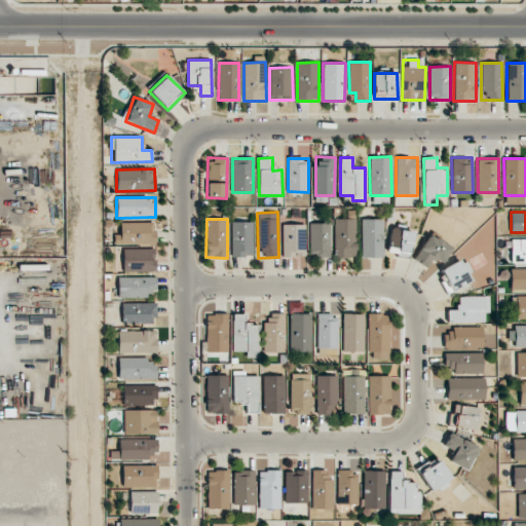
[(355,219),(334,219),(335,257),(357,257),(355,219)]
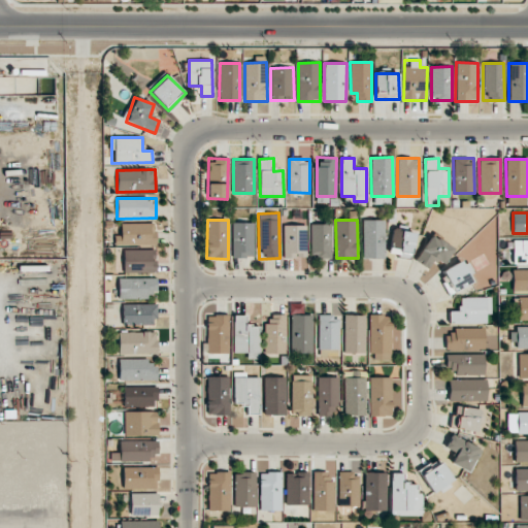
[(363,258),(385,258),(385,220),(362,220),(363,258)]
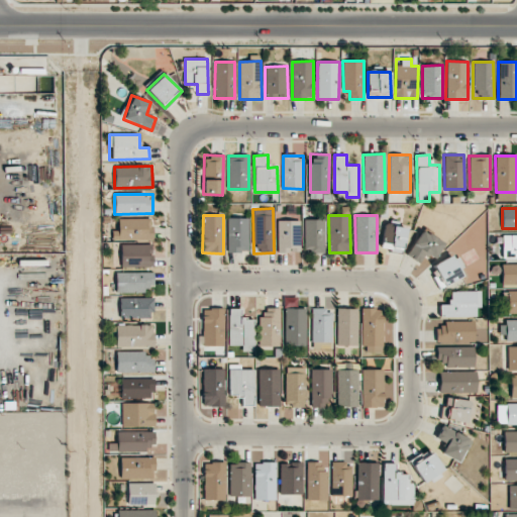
[(151,218),(116,219),(116,240),(152,239),(151,218)]
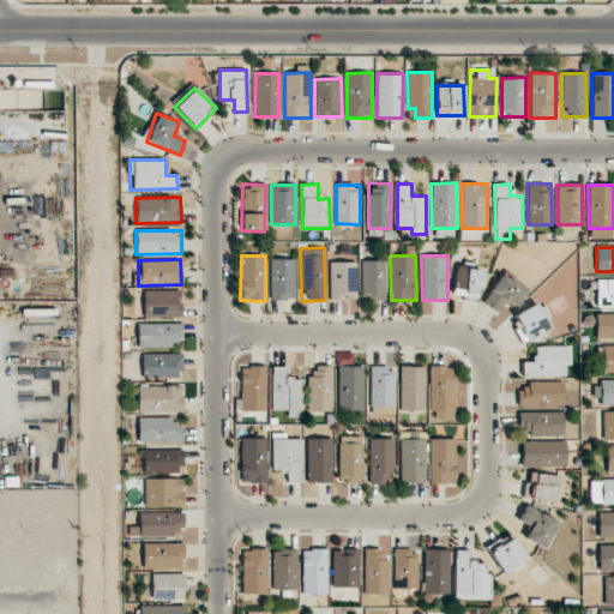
[(295,259),(270,259),(270,300),(295,300),(295,259)]
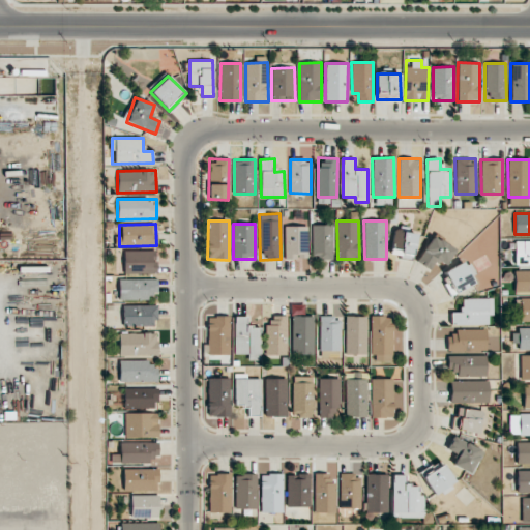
[(332,259),(332,225),(312,225),(312,258),(332,259)]
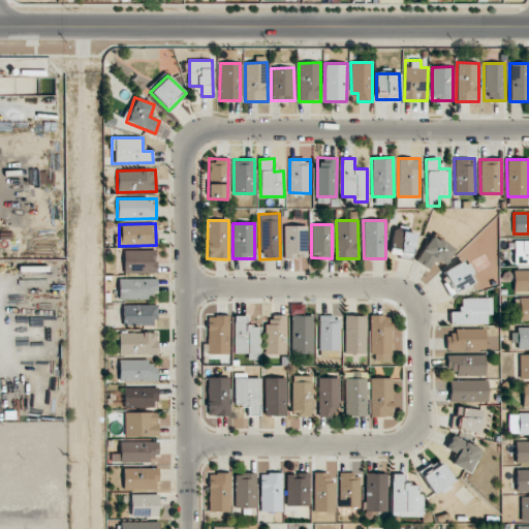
[(307,225),(284,226),(284,258),(307,258),(307,225)]
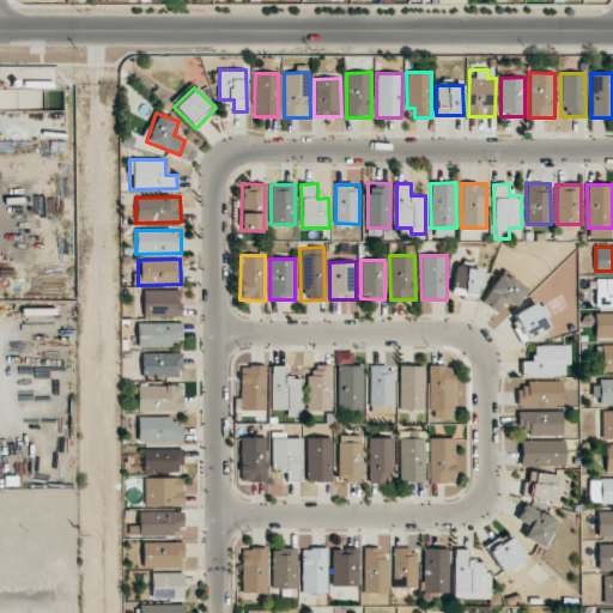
[(478,298),(481,269),(455,266),(453,296),(478,298)]
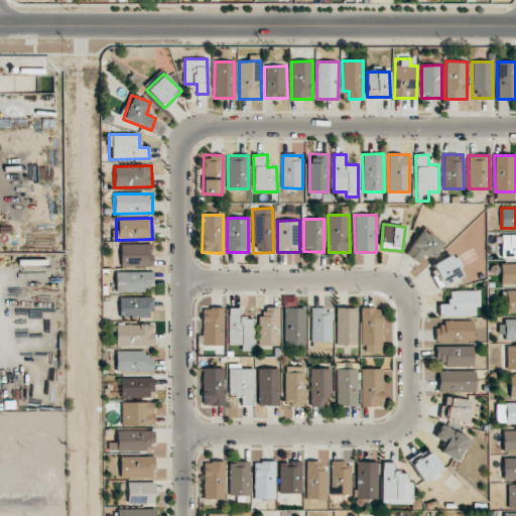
[(405,255),(417,263),(423,253),(433,259),(443,243),(421,229),(405,255)]
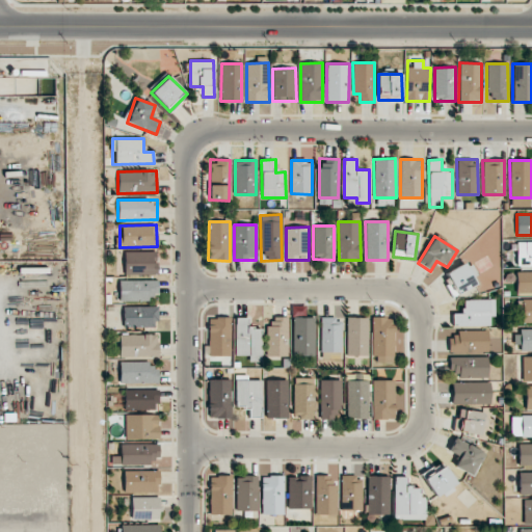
[(531,241),(516,242),(517,266),(531,265),(531,241)]
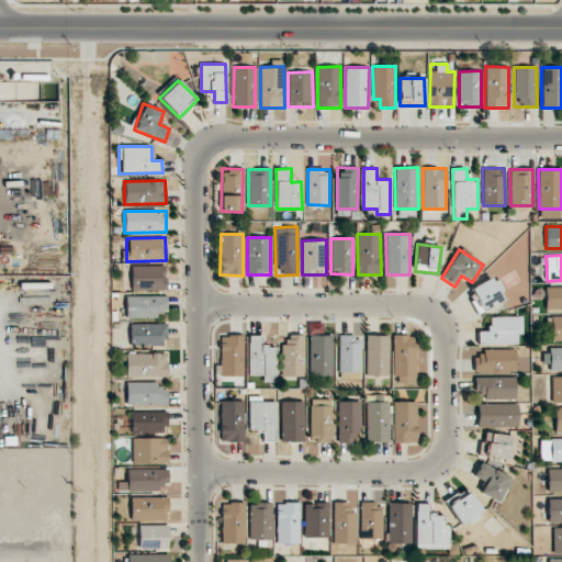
[(166,290),(166,266),(131,266),(132,290),(166,290)]
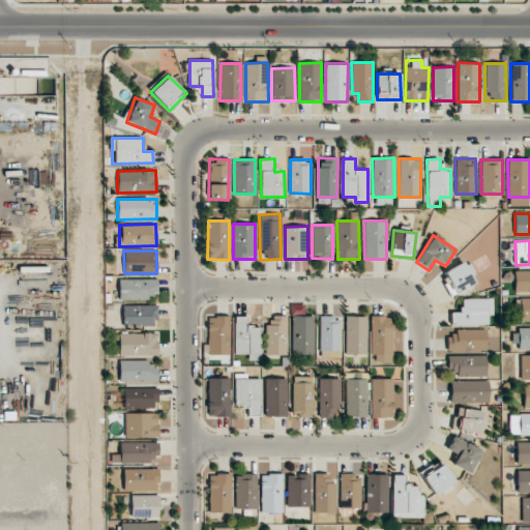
[(468,261),(445,271),(454,293),(477,283),(468,261)]
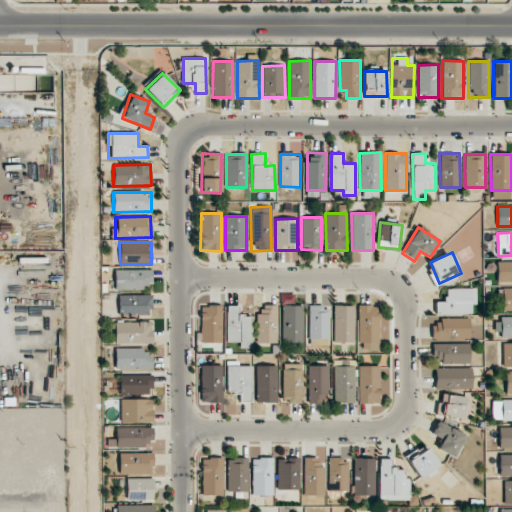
[(497,283),(511,282),(511,262),(497,262),(497,283)]
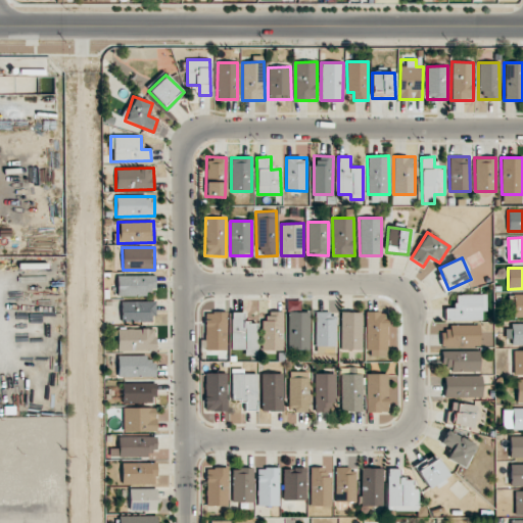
[(154,275),(116,276),(117,296),(147,296),(147,290),(155,290),(154,275)]
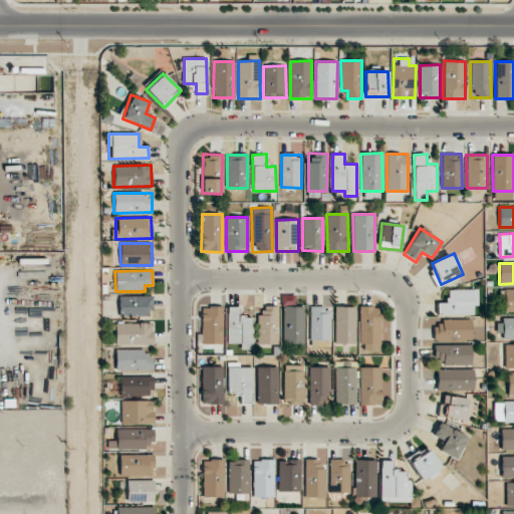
[(478,289),(446,289),(447,303),(438,303),(438,315),(474,314),(474,306),(478,306),(478,289)]
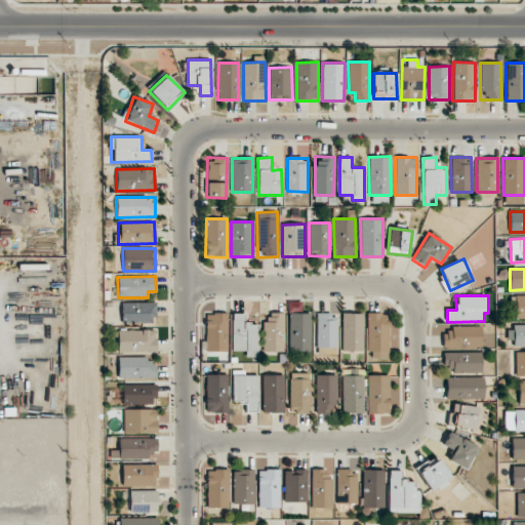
[(524,295),(515,295),(516,318),(524,318),(524,295)]
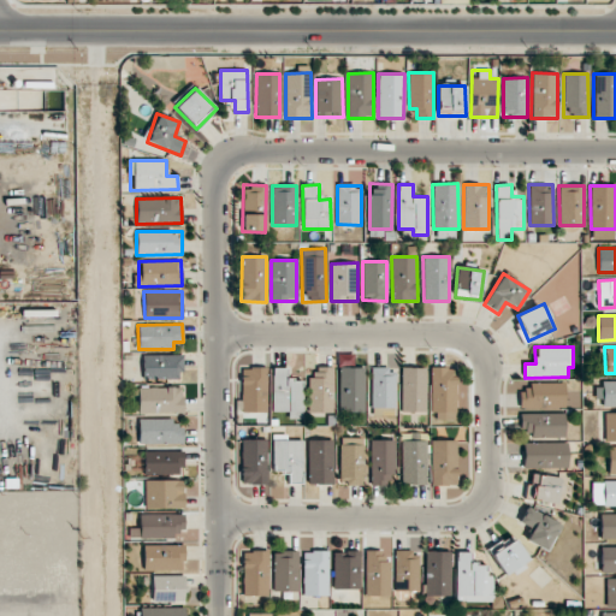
[(182,355),(142,355),(143,379),(183,379),(182,355)]
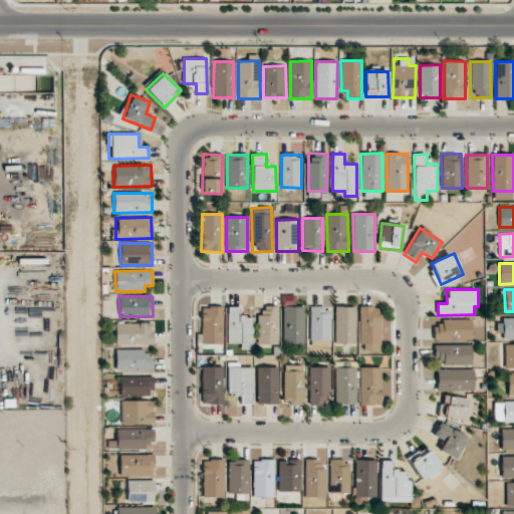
[(258,314),(258,344),(278,344),(277,305),(263,306),(263,314),(258,314)]
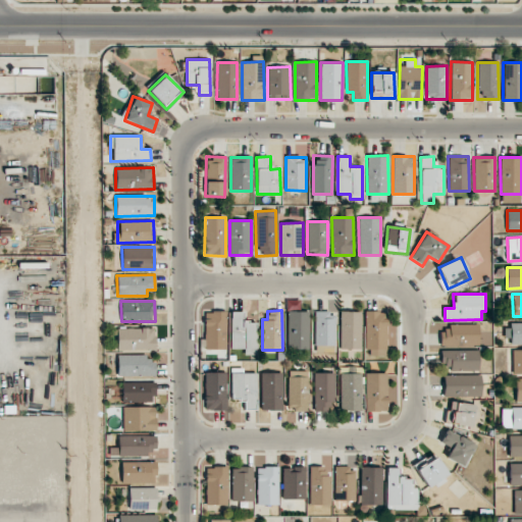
[(204,312),(205,350),(226,349),(226,311),(204,312)]
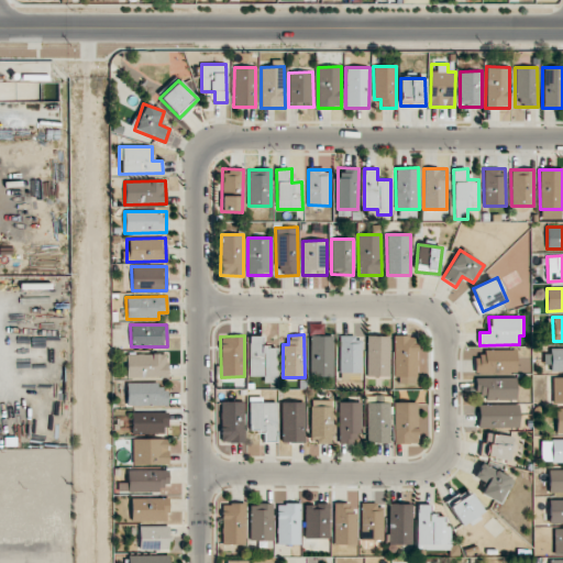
[(263,337),(249,335),(249,376),(264,376),(264,383),(276,383),(276,346),(262,346),(263,337)]
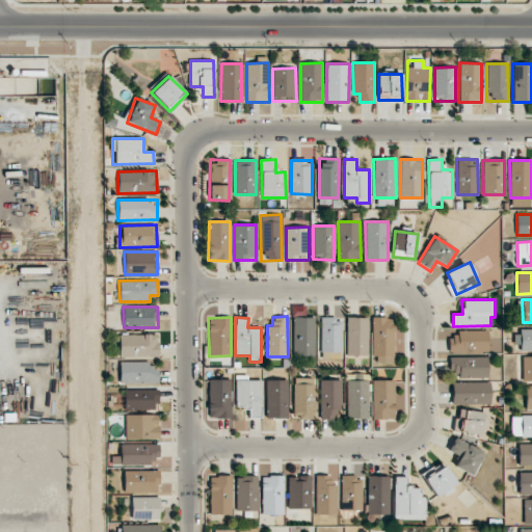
[(314,317),(292,317),(293,356),(315,355),(314,317)]
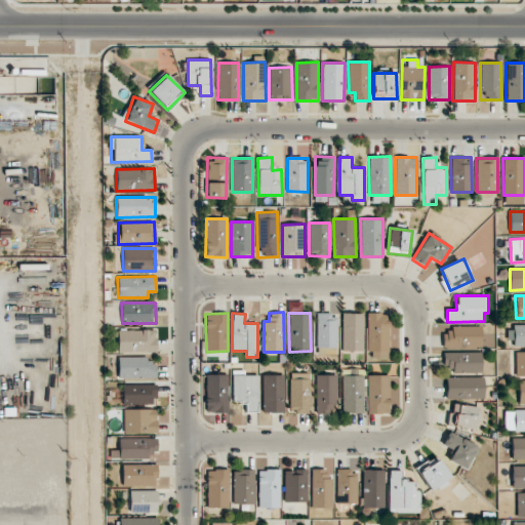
[(317,348),(336,348),(336,313),(316,314),(317,348)]
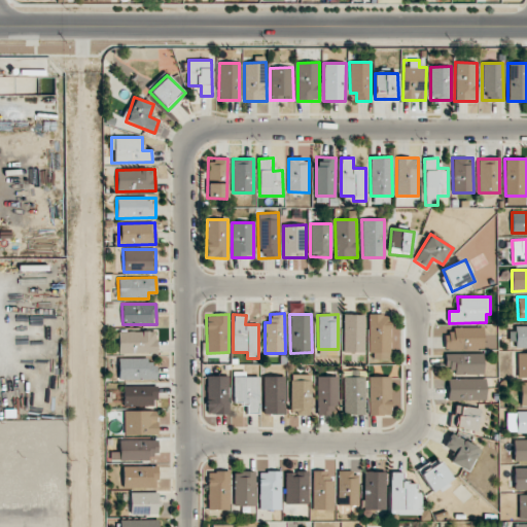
[(390,353),(391,315),(369,314),(369,352),(390,353)]
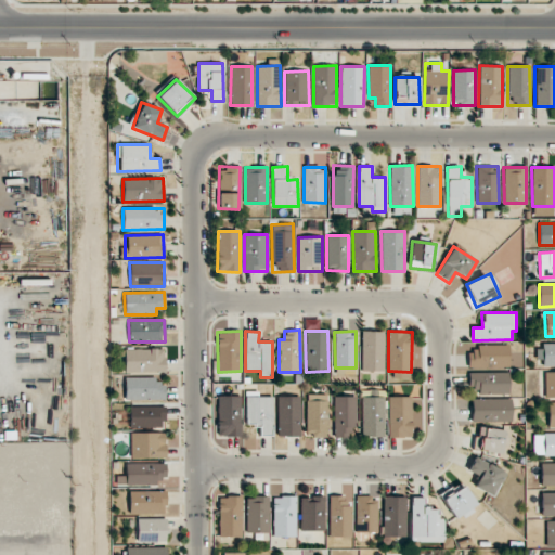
[(361,371),(384,371),(384,332),(361,332),(361,371)]
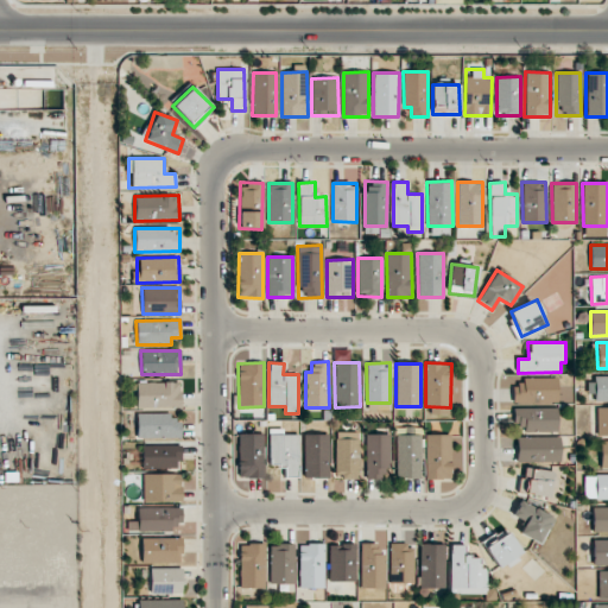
[(607,375),(591,377),(591,400),(607,400),(607,375)]
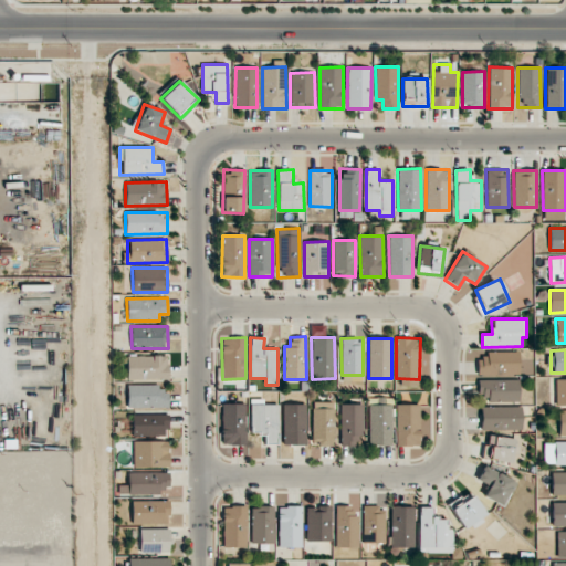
[(519,353),(477,353),(478,375),(520,374),(519,353)]
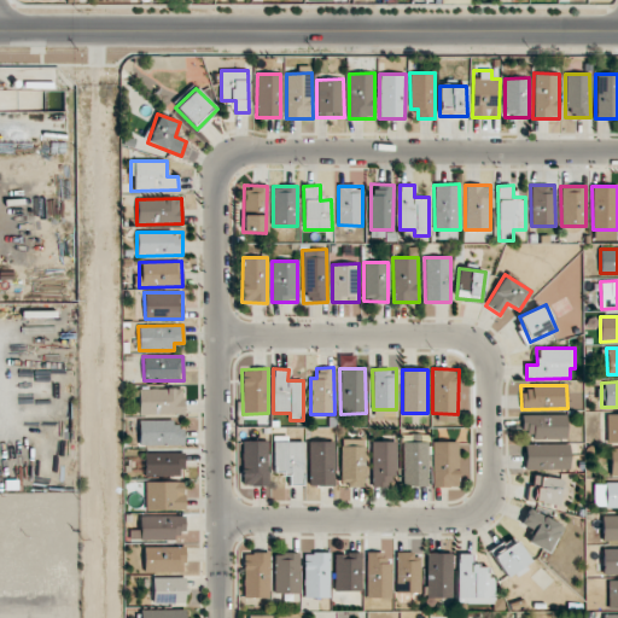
[(138,414),(182,414),(184,389),(138,389),(138,414)]
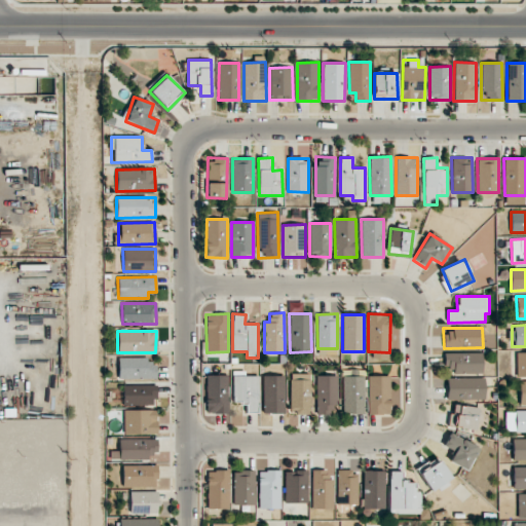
[(525,351),(517,352),(517,377),(525,376),(525,351)]
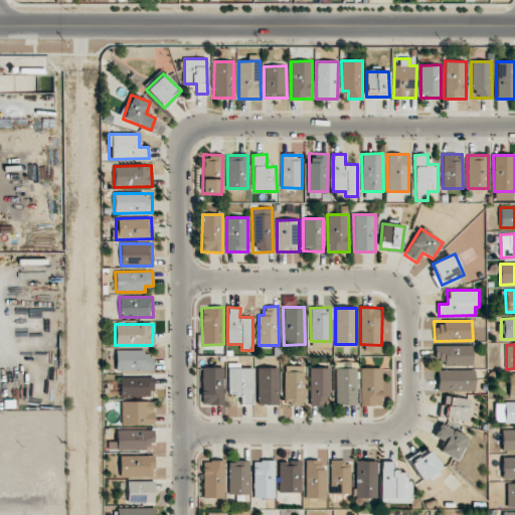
[(436,346),(436,364),(472,364),(472,345),(436,346)]
